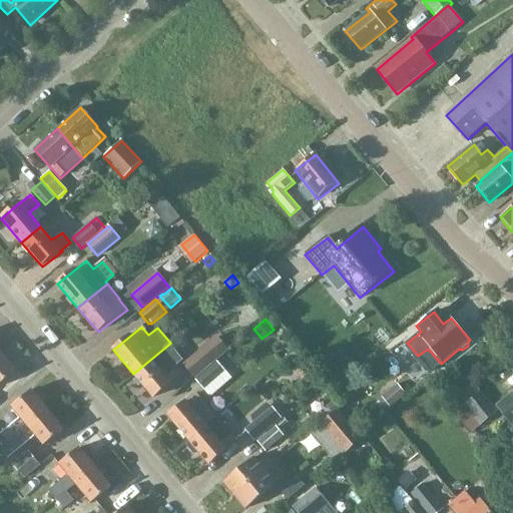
[(195,379),(222,356),(229,351),(216,336),(182,365),(195,379)]
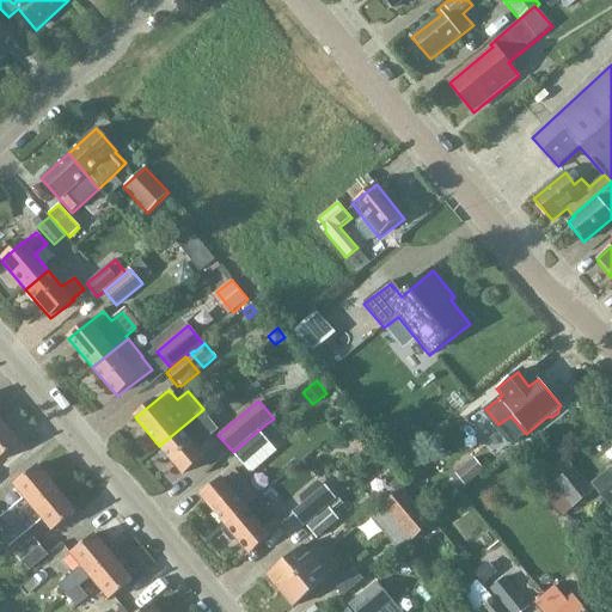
[(218,432),(201,411),(159,446),(183,475),(218,448),(209,438),(218,432)]
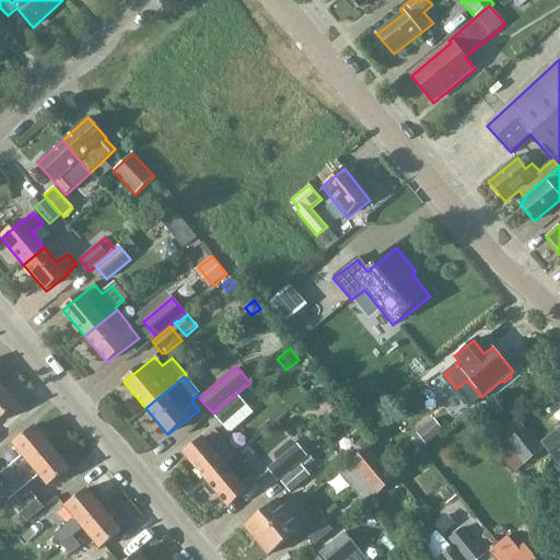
[(0,422),(18,408),(0,387),(0,422)]
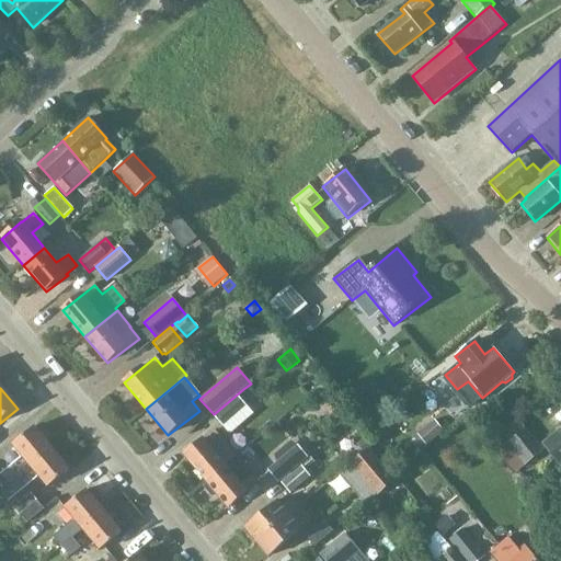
[(333,414),(342,408),(329,392),(321,399),(333,414)]
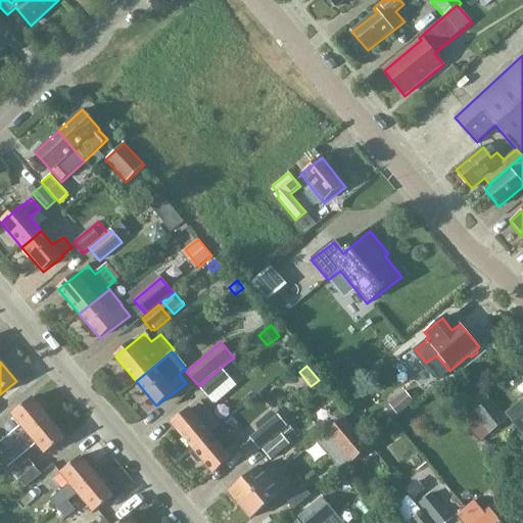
[(199,388),(206,397),(229,379),(222,370),(199,388)]
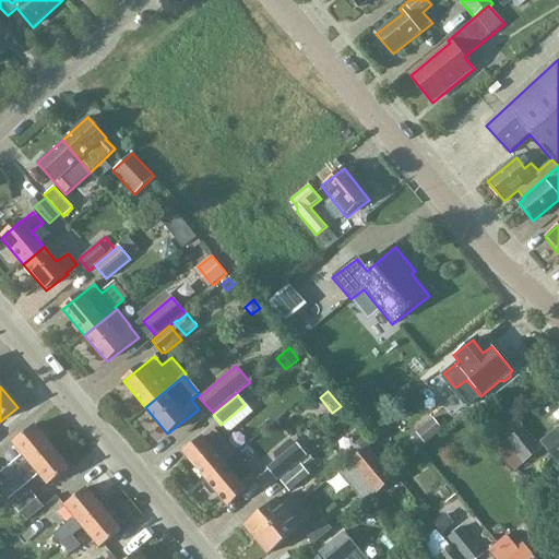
[(361,425),(370,418),(366,412),(357,419),(361,425)]
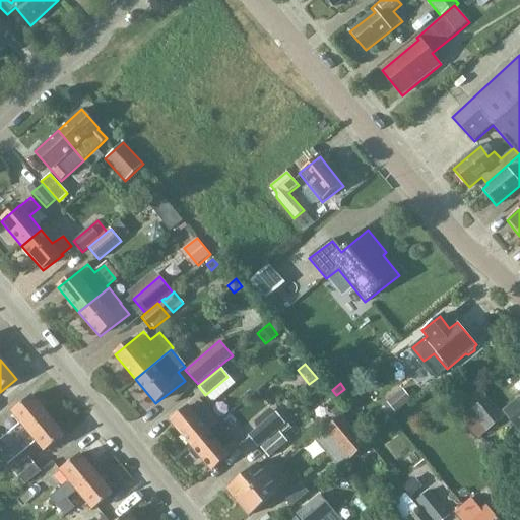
[(403,389),(383,406),(392,416),(411,399),(403,389)]
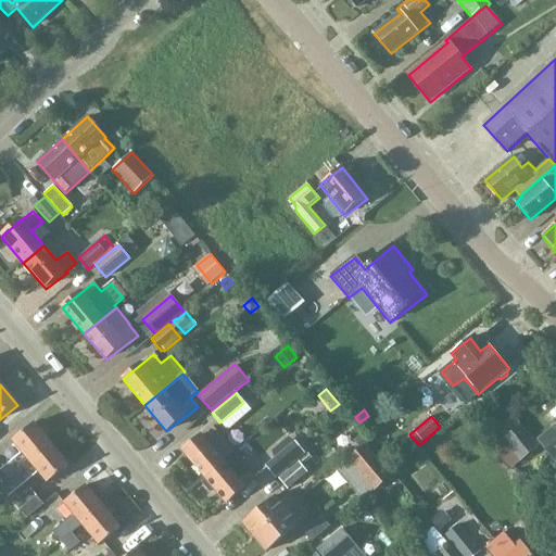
[(539,447),(520,426),(513,416),(498,428),(483,440),(501,460),(512,452),(520,463),(539,447)]
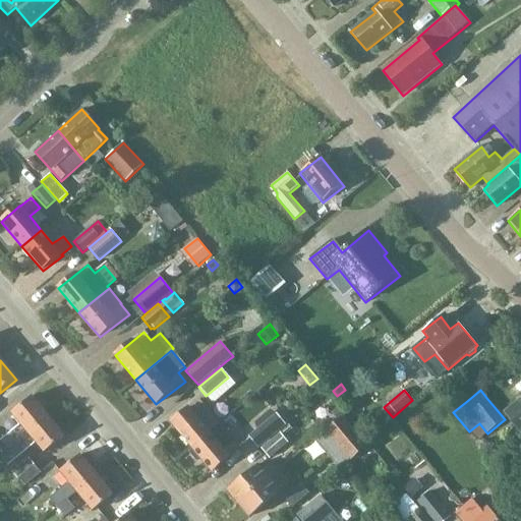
[(7,450),(48,418),(32,398),(11,414),(20,425),(1,442),(6,449),(7,450)]
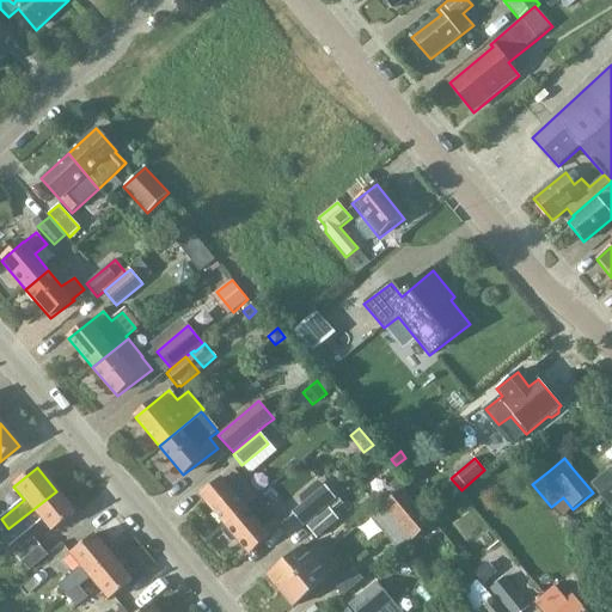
[(611,471),(604,477),(605,477),(593,487),(611,509),(611,471)]
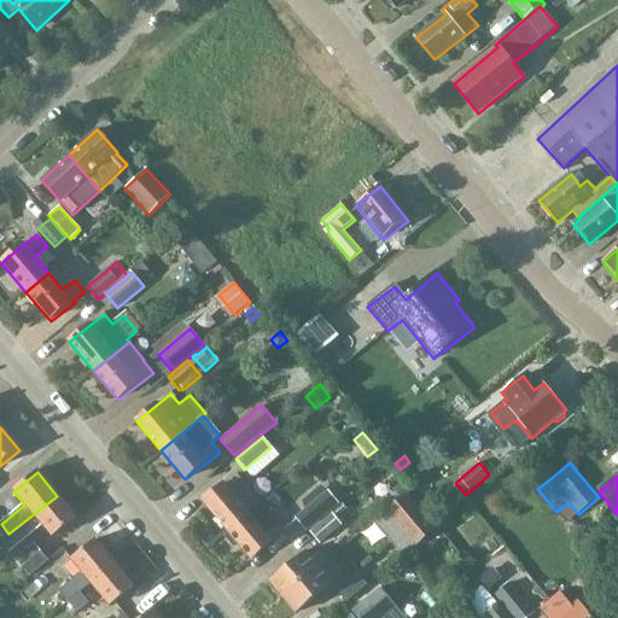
[(249,513),(261,503),(243,482),(231,491),(225,484),(204,502),(228,531),(249,513)]
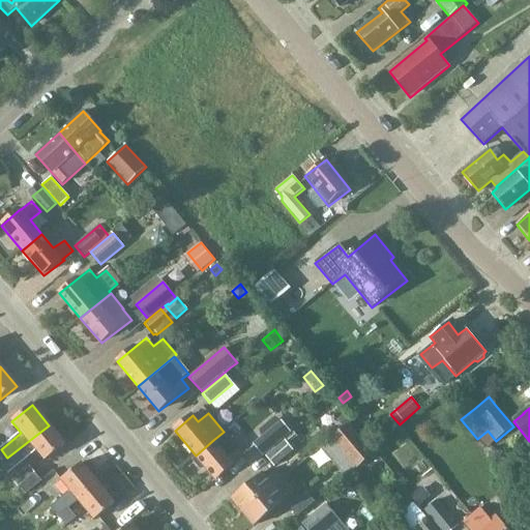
[(333,420),(342,431),(349,424),(351,422),(343,413),(333,420)]
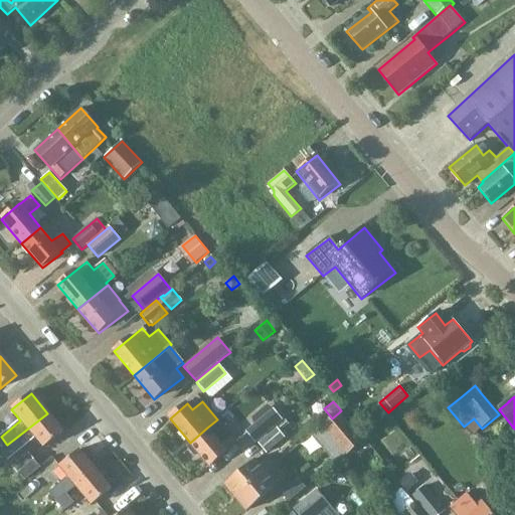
[(274,410),(247,433),(256,444),(283,420),(274,410)]
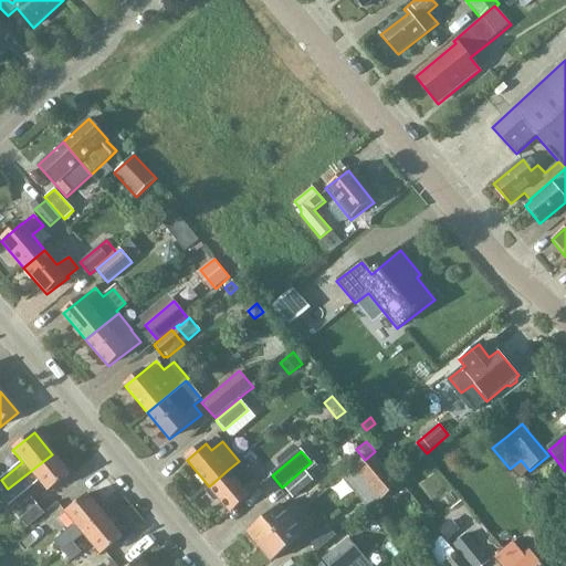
[(399,485),(373,453),(365,460),(354,469),(380,501),(399,485)]
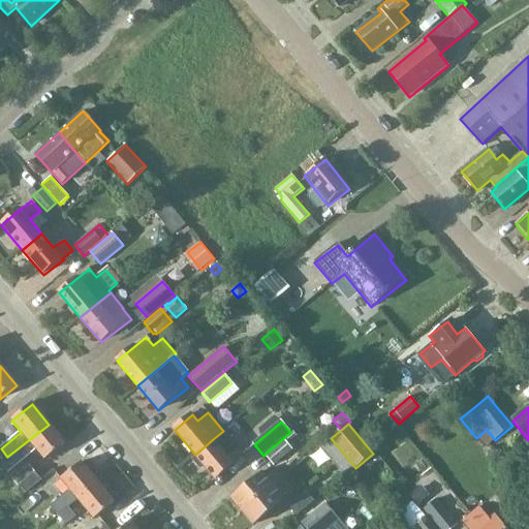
[(7,457),(6,456),(0,460),(0,464),(8,474),(36,450),(45,462),(65,445),(49,425),(7,457)]
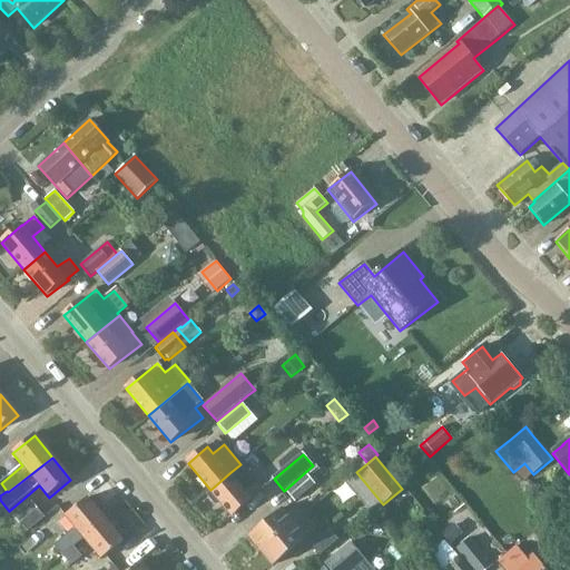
[(252,500),(262,491),(263,490),(241,464),(210,490),(233,517),(252,500)]
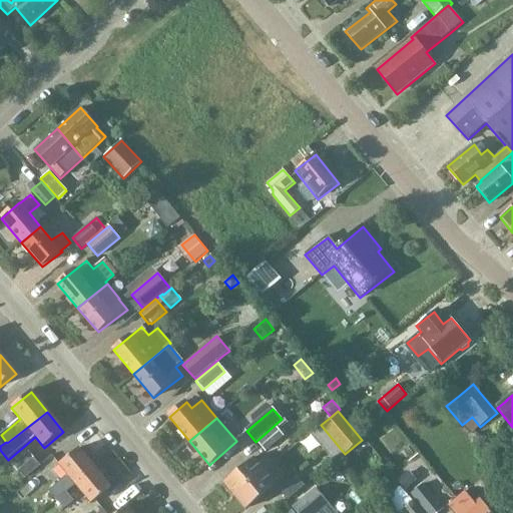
[(276,427),(280,432),(288,425),(284,420),(276,427)]
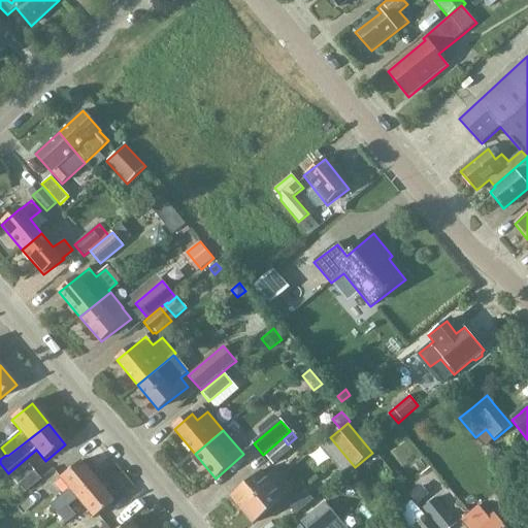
[(284,439),(264,455),(272,464),(292,449),(288,444),(284,439)]
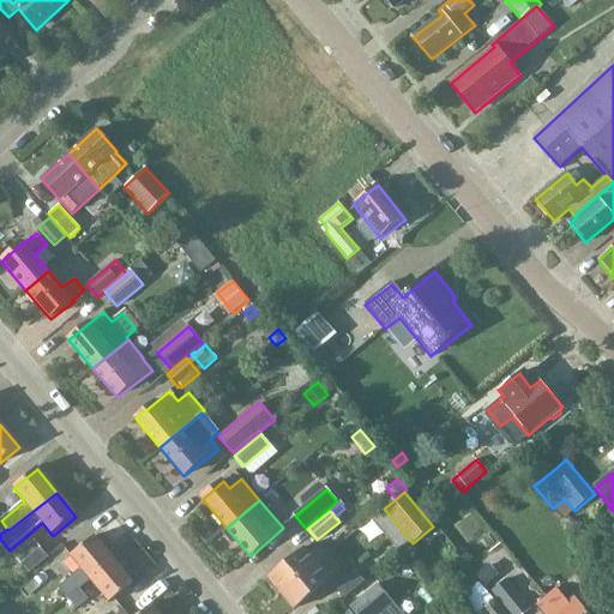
[(90,581),(114,561),(94,537),(71,558),(80,570),(59,589),(67,601),(80,590),(90,582),(90,581)]
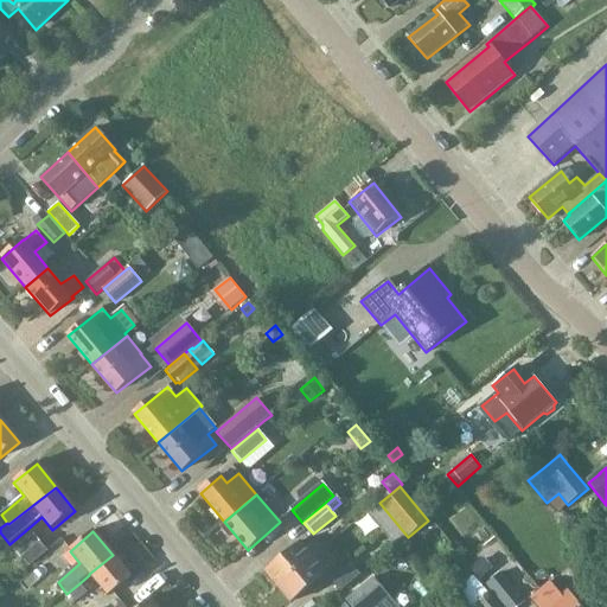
[(29,568),(49,553),(33,535),(14,550),(29,568)]
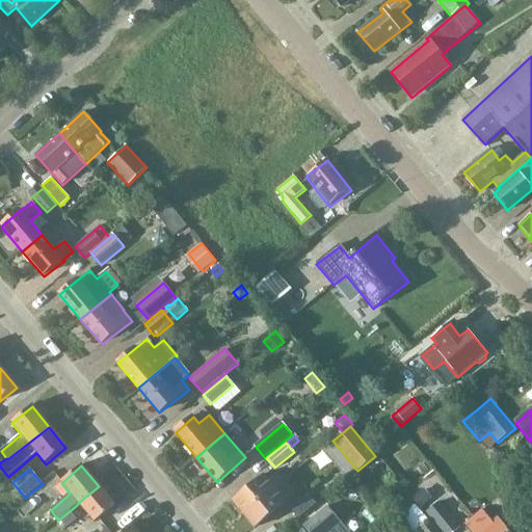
[(244,515),(285,480),(278,473),(268,480),(264,476),(232,501),(244,515)]
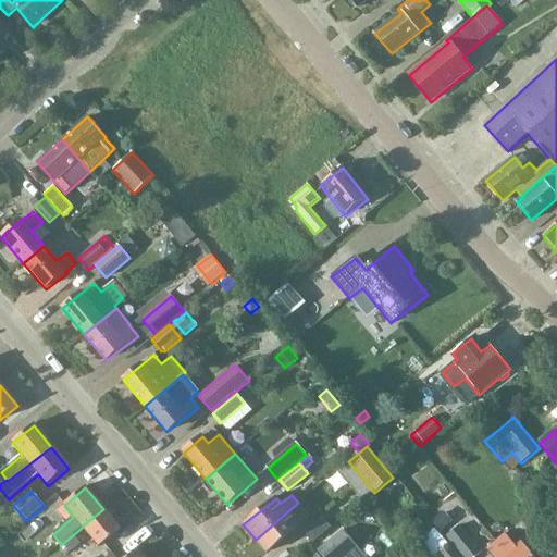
[(311,517),(306,511),(298,503),(256,540),(268,554),(301,527),(311,517)]
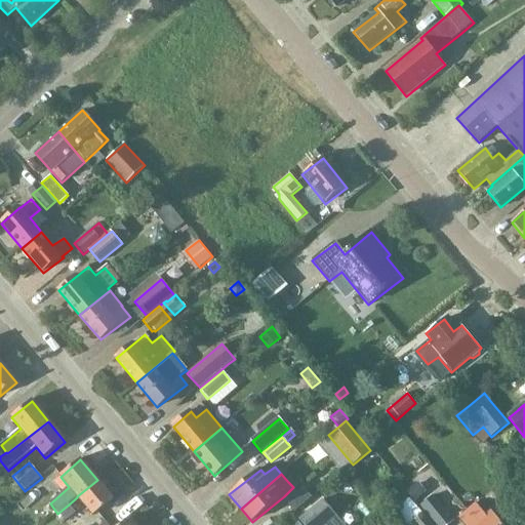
[(77,497),(93,517),(114,500),(97,480),(77,496),(77,497)]
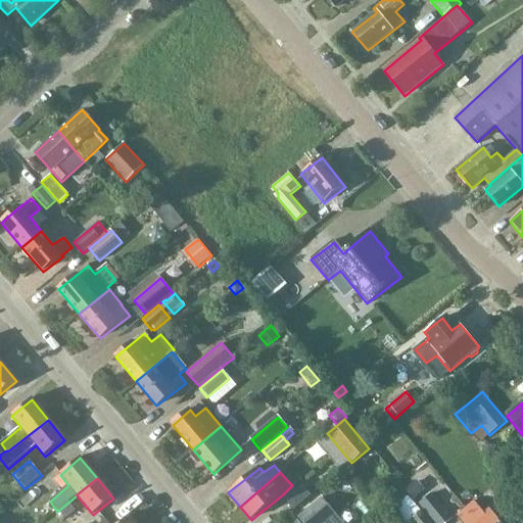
[(418,482),(407,491),(414,501),(425,491),(418,482)]
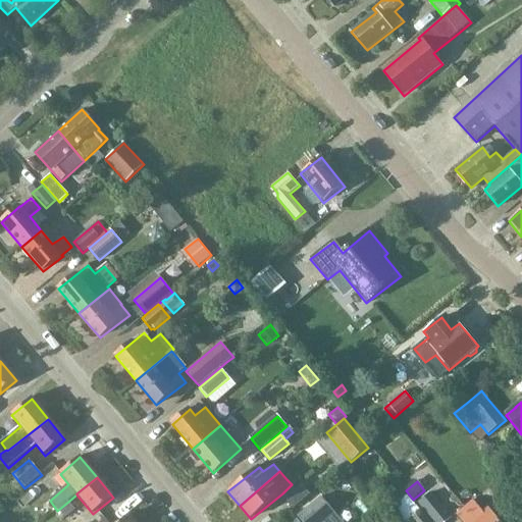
[(432,521),(447,521),(452,518),(430,492),(417,504),(432,521)]
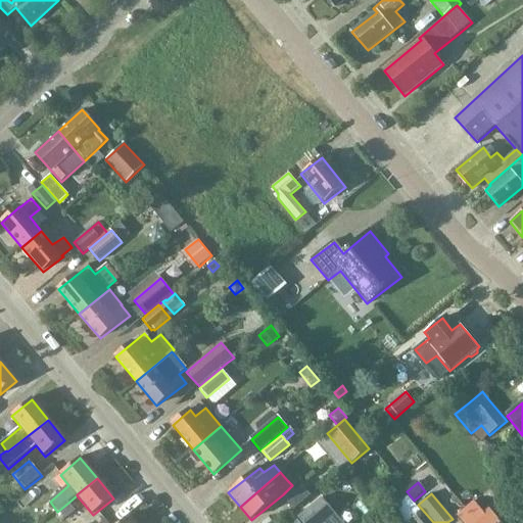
[(322,496),(297,517),(302,522),(327,522),(337,515),(322,496)]
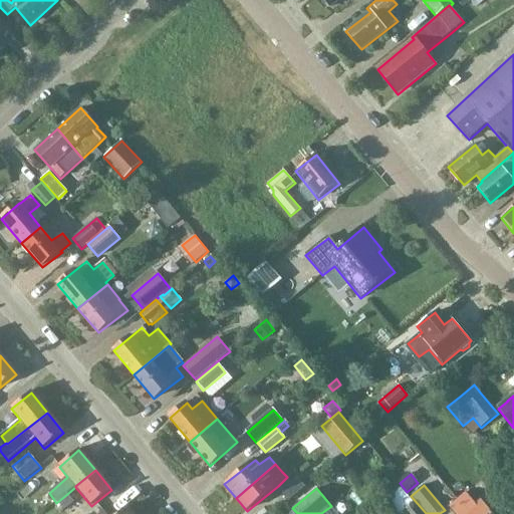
[(476,504),(467,493),(468,493),(467,491),(456,500),(457,501),(468,513),(491,513),(481,501),(476,504)]
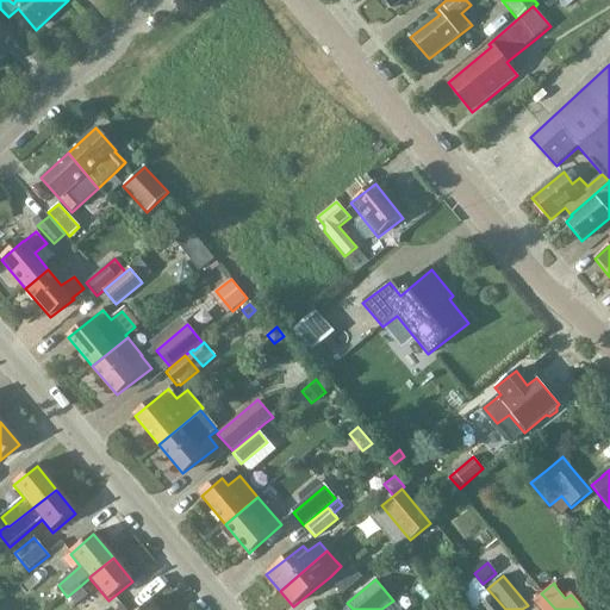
[(75,605),(87,596),(80,586),(67,597),(75,605)]
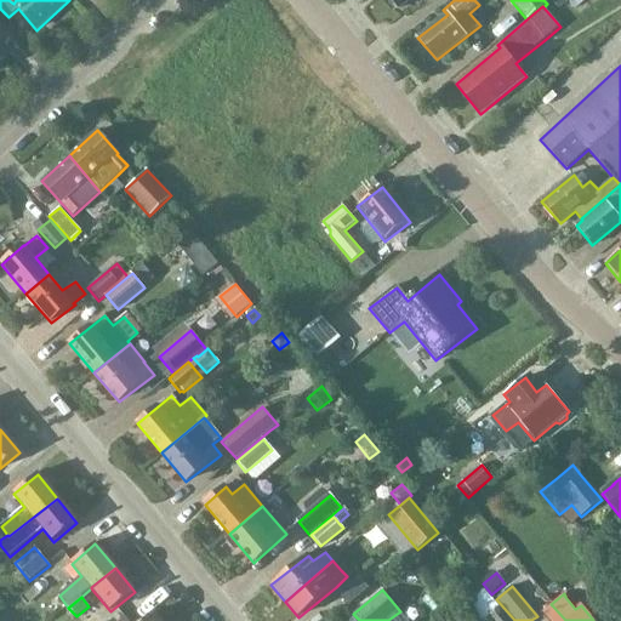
[(565,620),(552,605),(541,614),(547,620),(565,620)]
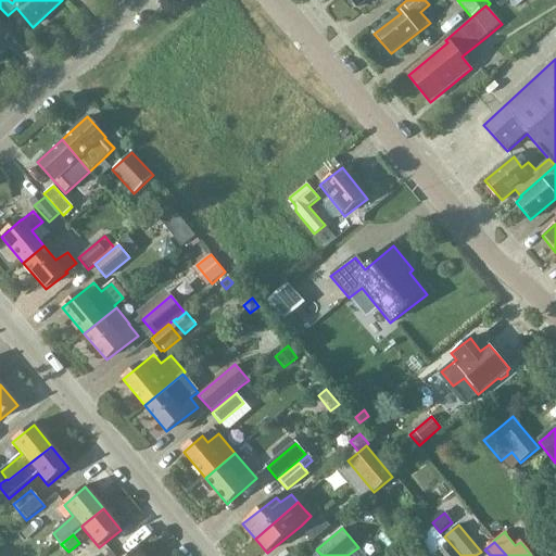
[(438,555),(458,555),(450,544),(437,554),(438,555)]
